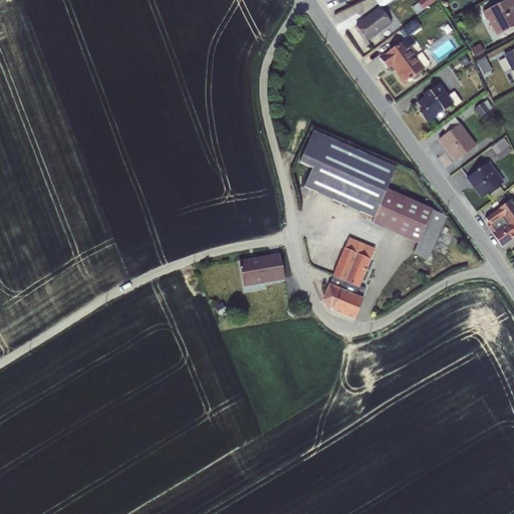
[(374,0),(380,9),(393,0),(374,0)]
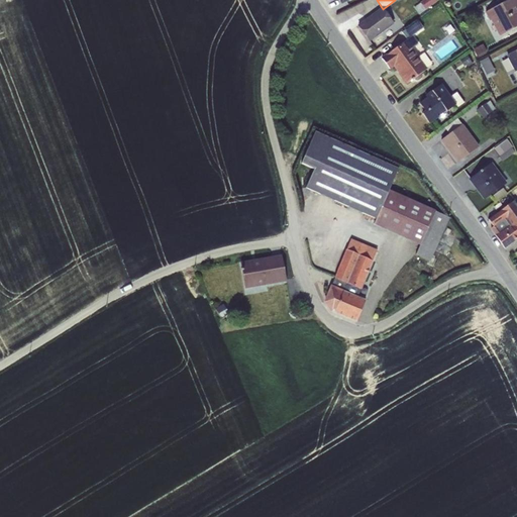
[(435,0),(423,0),(420,3),(425,9),(437,1),(435,0)]
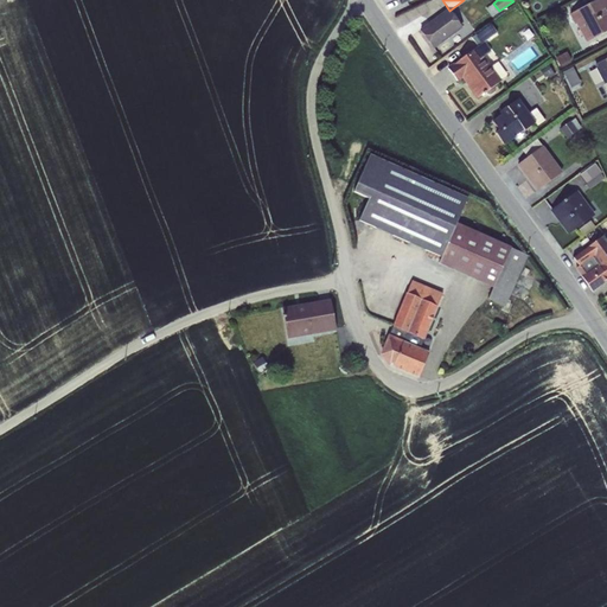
[(606,0),(596,0),(568,14),(574,25),(576,24),(586,43),(606,31),(606,16),(604,10),(606,7),(606,0)]
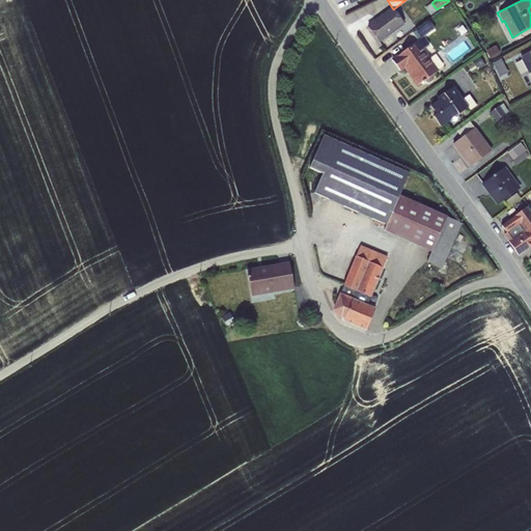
[(392,7),(367,26),(379,43),(404,24),(392,7)]
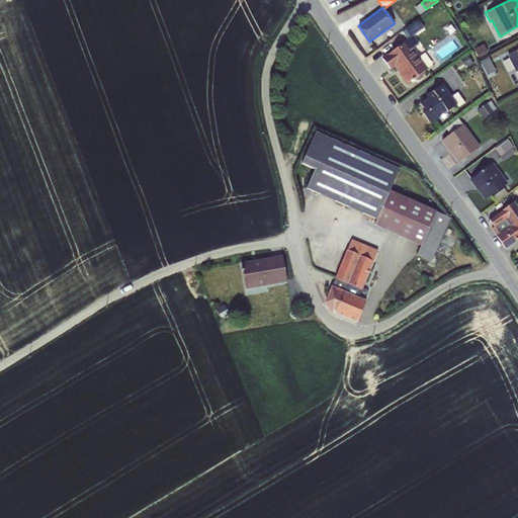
[(386,55),(381,58),(391,70),(395,67),(407,85),(414,79),(416,81),(418,81),(423,78),(423,75),(421,74),(428,69),(412,49),(419,45),(413,36),(424,27),(419,20),(402,32),(408,39),(386,55)]
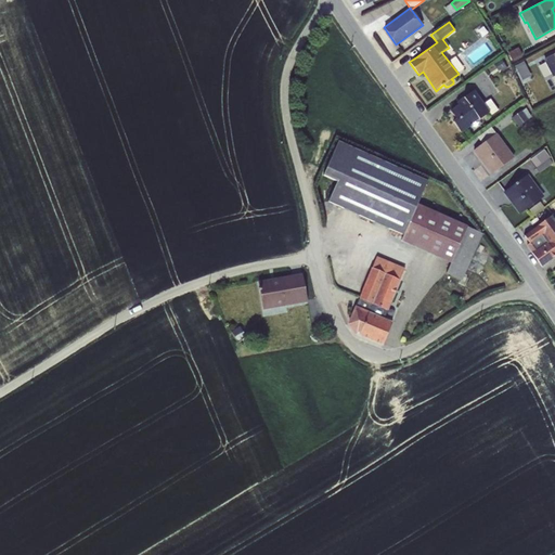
[(518,49),(507,53),(512,61),(521,55),(518,49)]
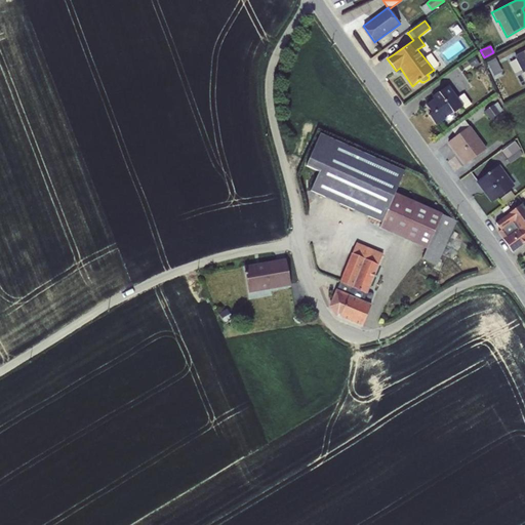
[(524,50),(514,56),(522,73),(524,71),(524,50)]
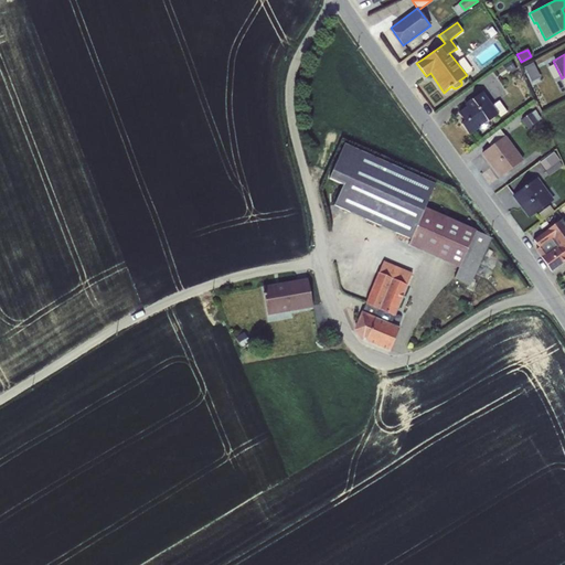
[(510,61),(502,65),(509,75),(515,71),(510,61)]
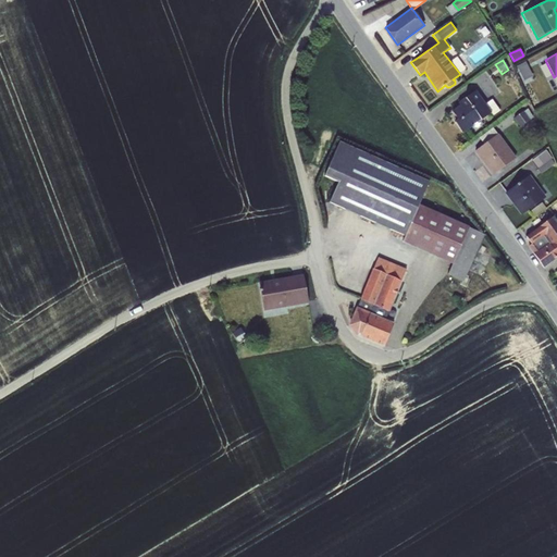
[(525,62),(516,66),(523,81),(532,76),(525,62)]
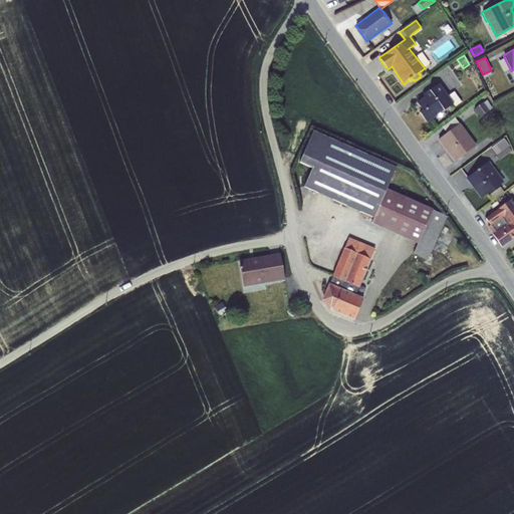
[(424,97),(416,103),(422,110),(419,113),(427,123),(436,116),(435,114),(443,108),(444,110),(453,103),(455,106),(461,102),(454,92),(448,96),(439,83),(423,95),(424,97)]
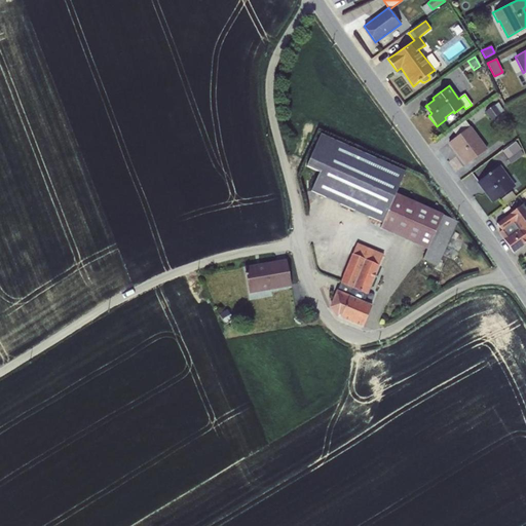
[(494,105),(485,112),(491,120),(503,111),(498,103),(494,106),(494,105)]
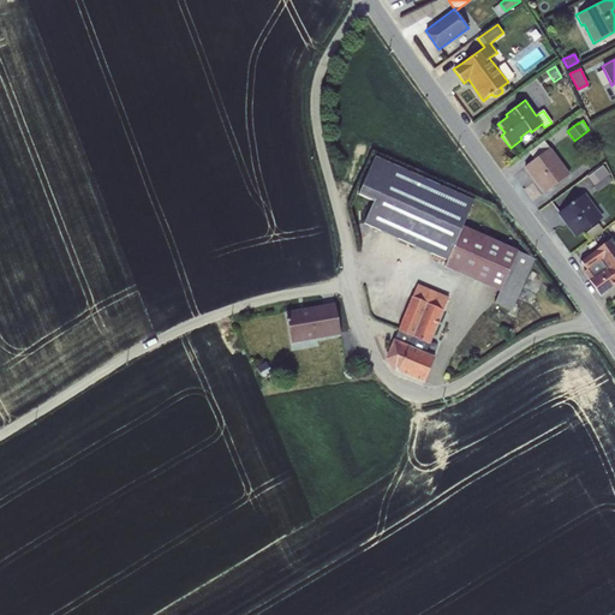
[(533,160),(549,148),(544,142),(529,153),(533,160)]
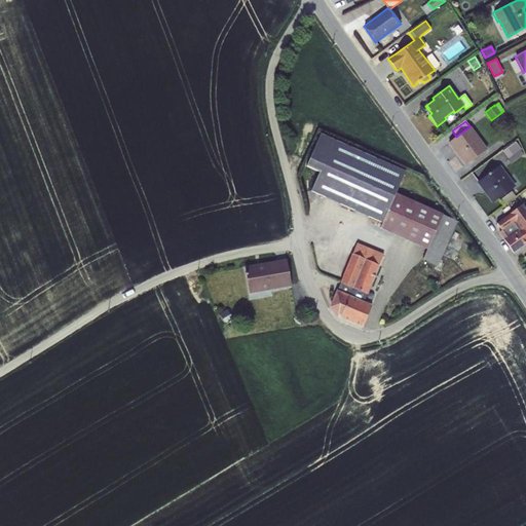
[(470,126),(456,137),(448,143),(464,166),(487,149),(470,126)]
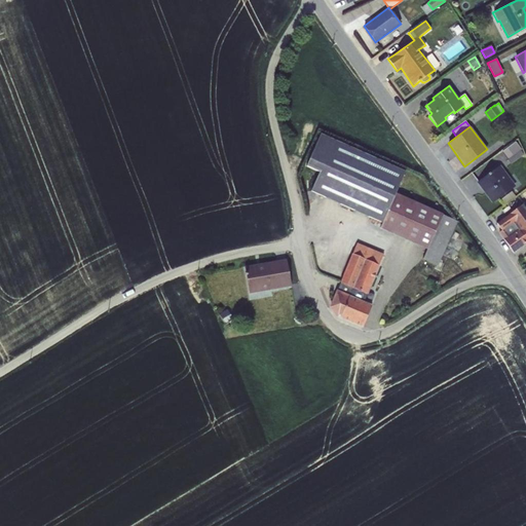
[(381,223),(396,193),(405,172),(321,134),(305,166),(318,173),(310,191),(381,223)]
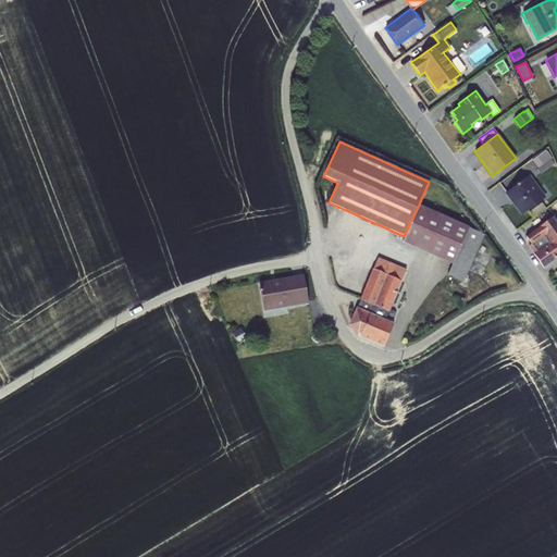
[(545,151),(531,161),(541,174),(555,164),(545,151)]
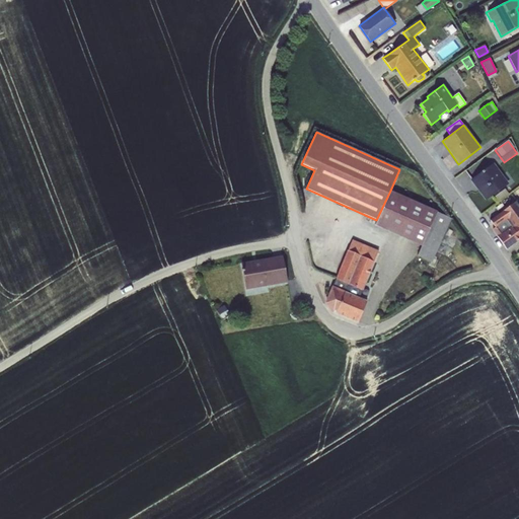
[(494,163),(470,180),(485,201),(509,183),(494,163)]
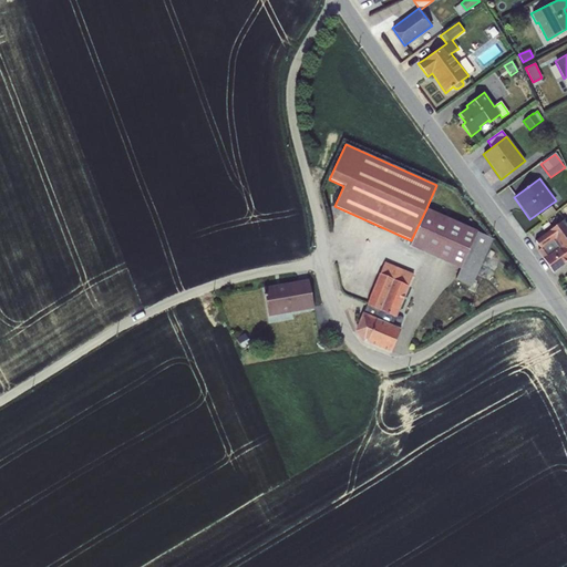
[(552,206),(540,214),(545,219),(555,212),(552,206)]
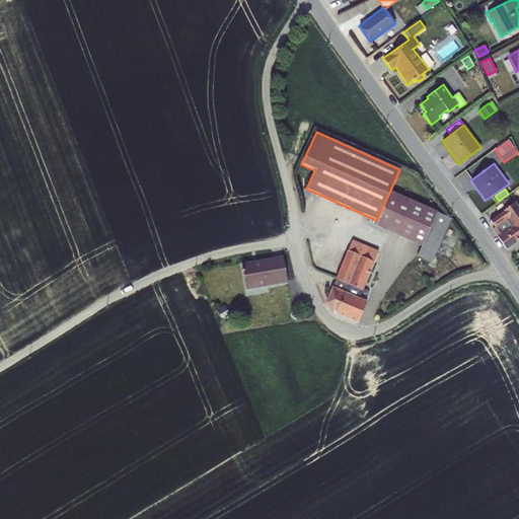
[(390,191),(376,220),(374,225),(421,246),(417,255),(431,262),(450,218),(390,191)]
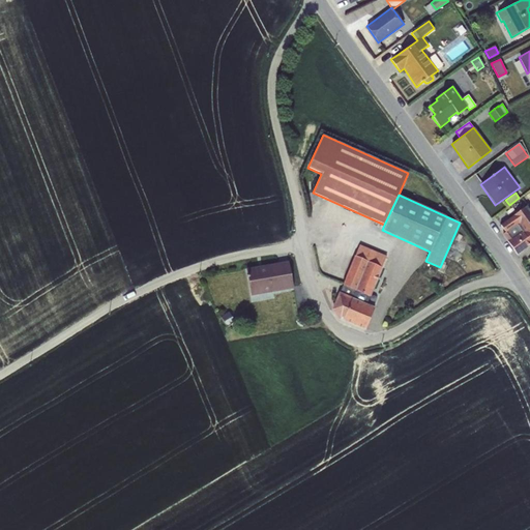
[(529,245),(529,210),(526,206),(500,225),(505,232),(510,239),(507,242),(517,256),(529,245)]
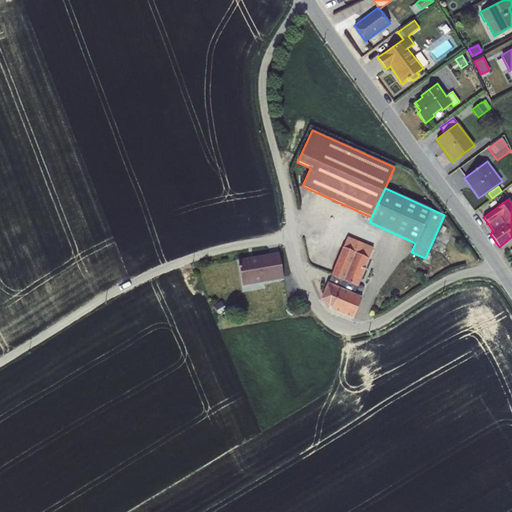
[(493,231),(488,224),(485,226),(490,234),(493,231)]
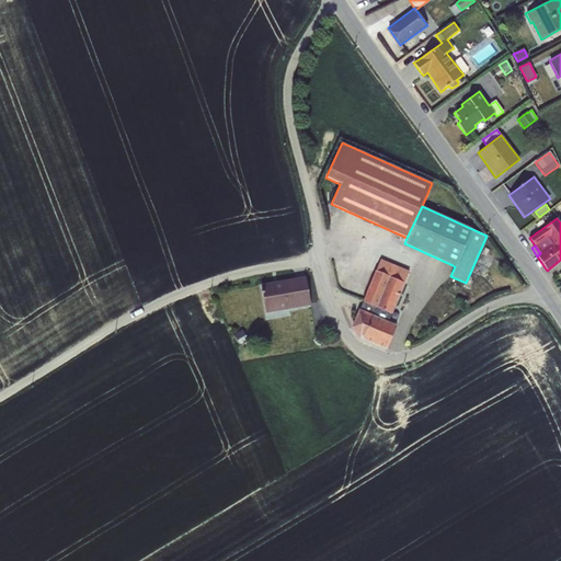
[(407,267),(411,256),(388,248),(384,260),(407,267)]
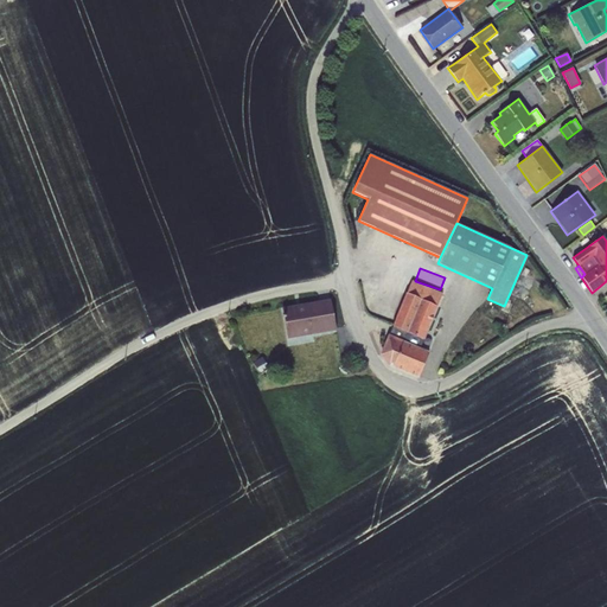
[(411,280),(381,355),(389,365),(419,377),(428,353),(419,349),(442,293),(411,280)]
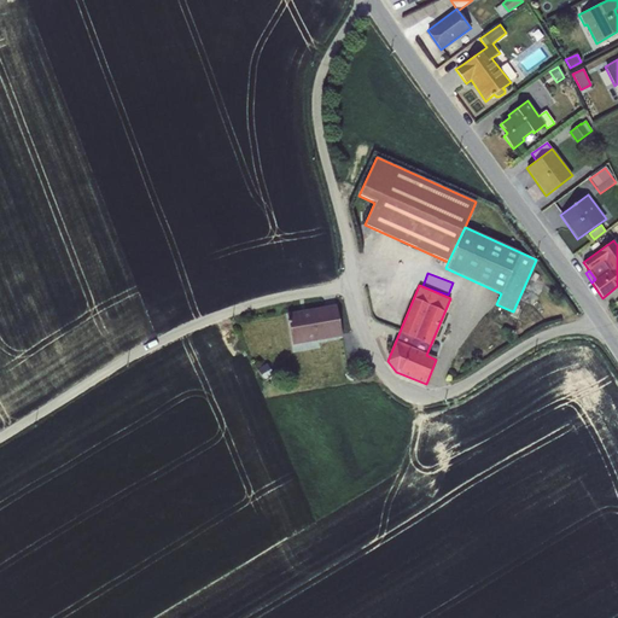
[(337,307),(287,315),(292,344),(342,334),(337,307)]
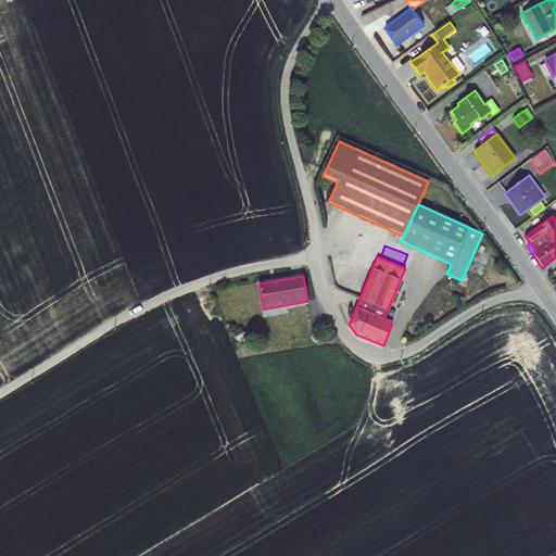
[(245,339),(239,328),(231,333),(238,343),(245,339)]
